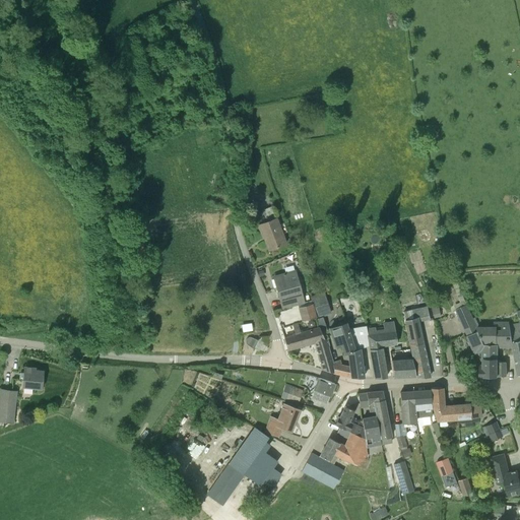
[(285,244),(278,224),(280,224),(273,206),(262,210),(266,222),(261,223),(266,236),(267,236),(269,241),(266,242),(269,250),(285,244)]
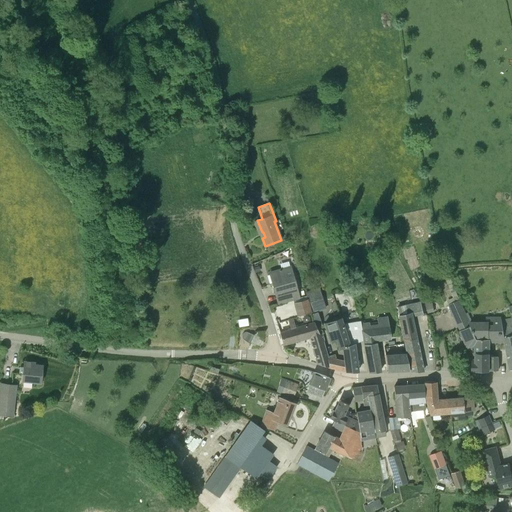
[(293,299),(299,297),(290,267),(270,272),(273,284),(276,284),(278,291),(277,291),(280,303),(293,299)]
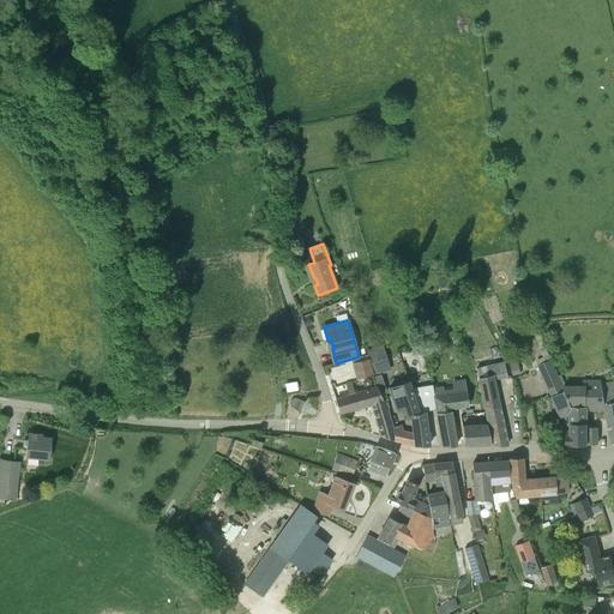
[(373,373),(374,375),(381,374),(391,371),(383,344),(366,349),(367,354),(373,373)]
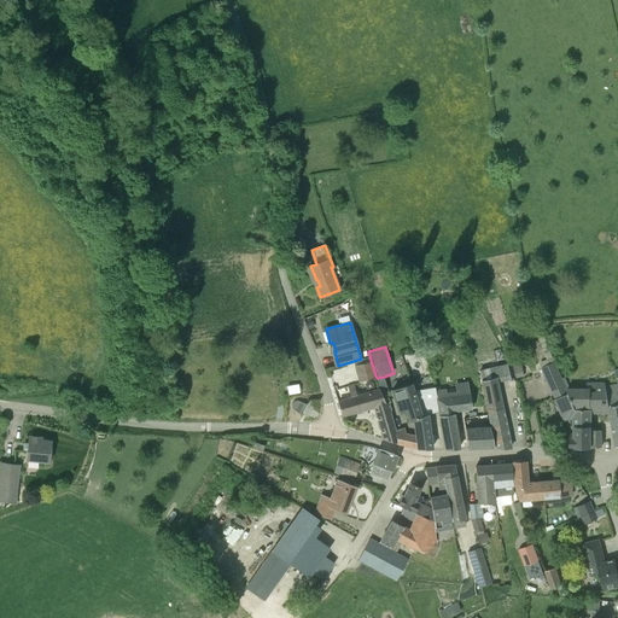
[(549,363),(542,367),(549,383),(561,378),(554,362),(551,351),(546,354),(548,360),(549,363)]
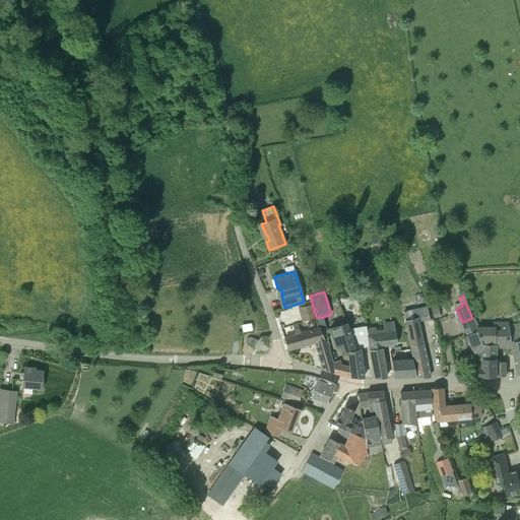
[(298,304),(303,320),(316,316),(311,300),(304,302),(298,304)]
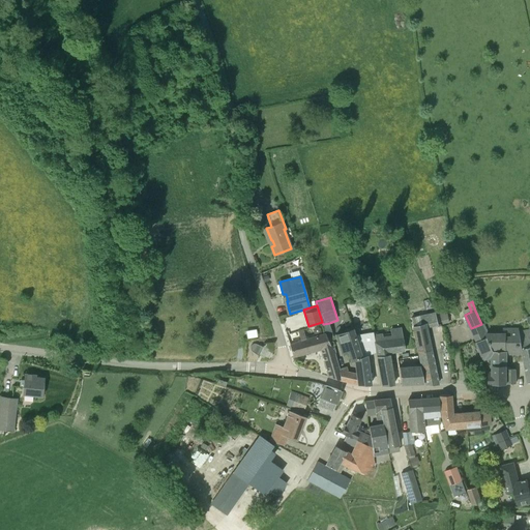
[(447,312),(440,313),(443,324),(449,323),(447,312)]
